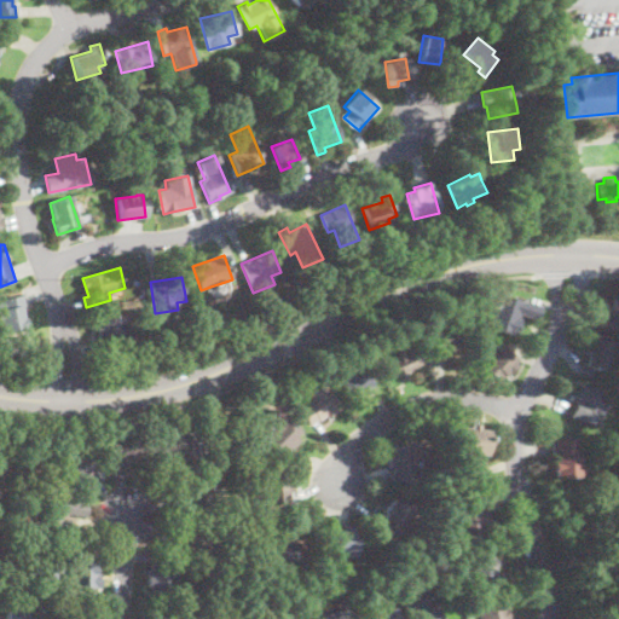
[(539,308),(536,319),(519,313),(518,317),(520,318),(514,335),(484,325),(485,320),(490,323),(498,294),(539,307),(539,308)]
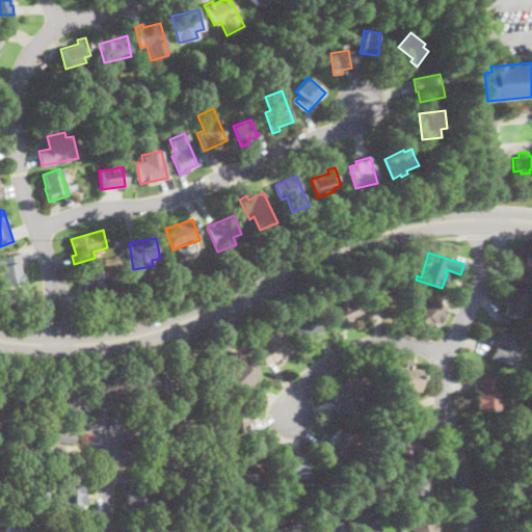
[(531,285),(506,277),(509,267),(525,271),(526,268),(523,267),(527,253),(531,254),(531,285)]
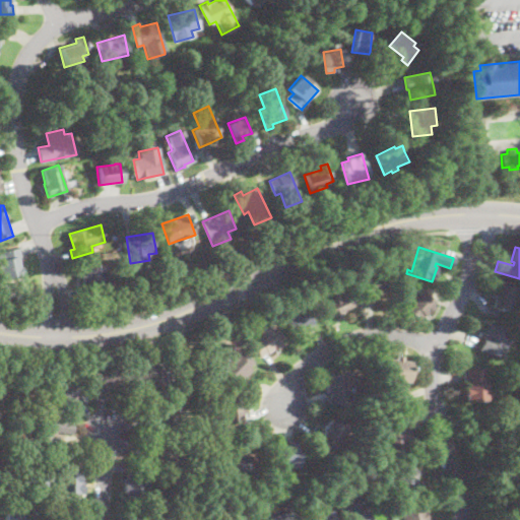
[(21,259),(24,274),(2,279),(0,271),(0,258),(2,258),(0,252),(18,248),(21,259)]
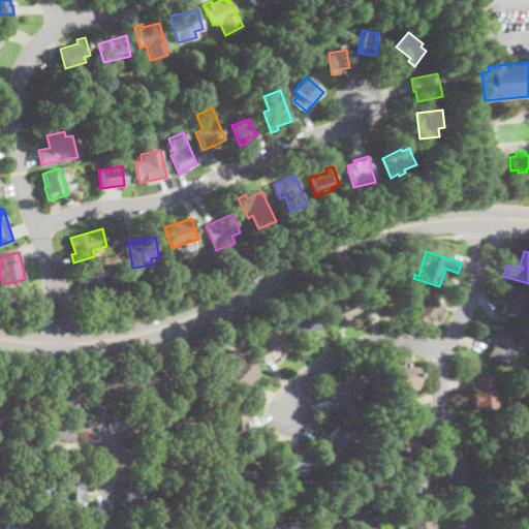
[(100,268),(101,274),(109,273),(114,291),(87,299),(80,272),(99,267),(100,268)]
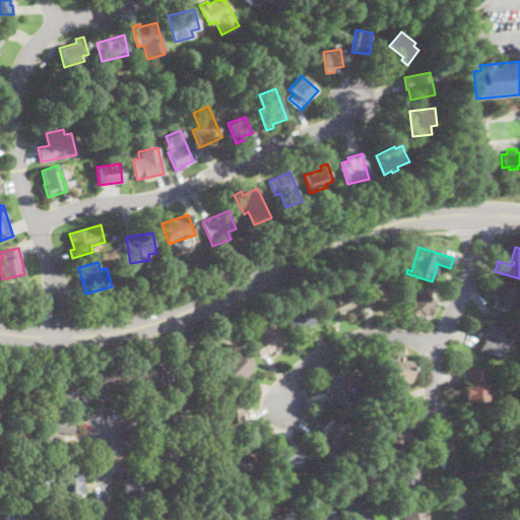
[(377,293),(378,294),(371,295),(371,294),(365,295),(366,297),(358,298),(355,276),(380,273),(382,291),(377,293)]
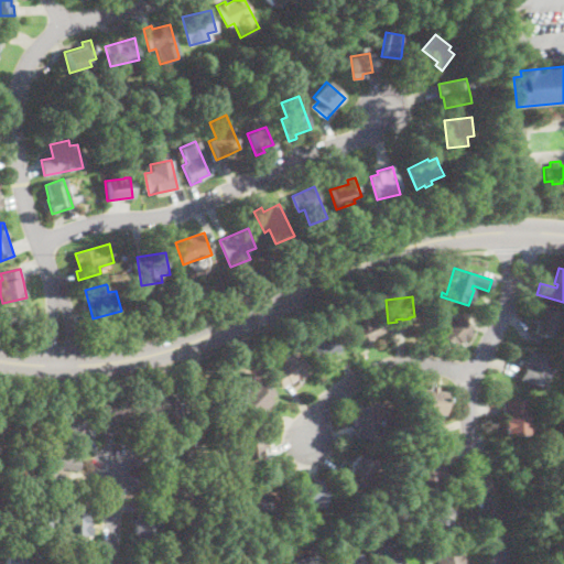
[(541,307),(563,315),(563,331),(559,329),(555,339),(534,333),(538,325),(535,324),(537,323),(533,322),(535,316),(538,317),(541,307)]
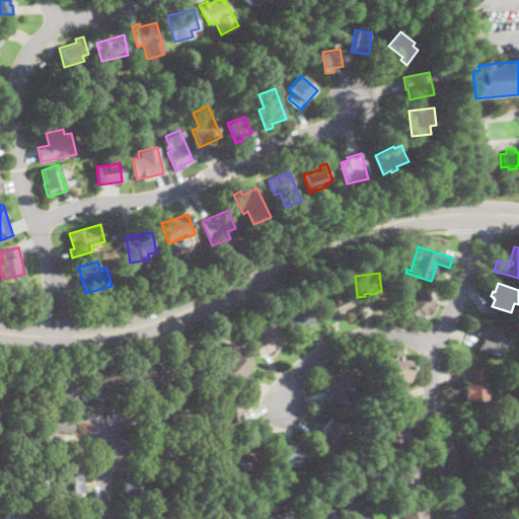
[(421,290),(433,300),(434,301),(432,303),(434,305),(424,315),(423,314),(418,320),(402,306),(405,302),(404,301),(408,298),(409,299),(416,291),(413,288),(416,285),(421,290)]
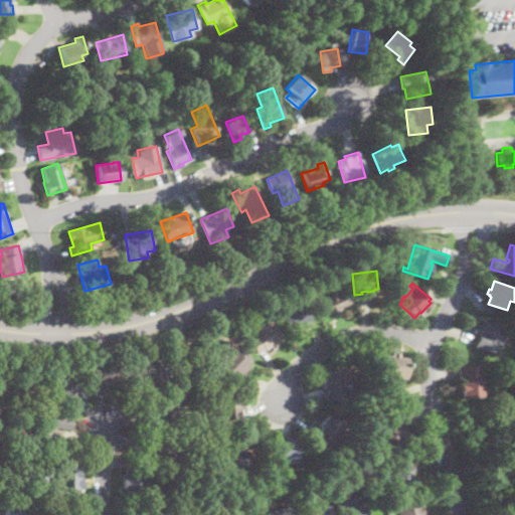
[(340,291),(346,304),(336,308),(336,310),(331,312),(330,311),(324,314),(318,301),(324,298),(323,296),(331,293),(332,295),(340,291)]
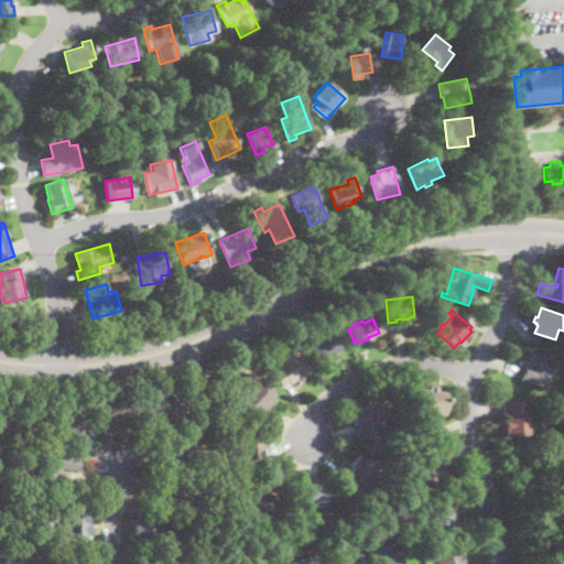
[(317,325),(322,333),(326,331),(338,350),(332,354),(334,357),(328,359),(327,358),(318,364),(300,334),(316,324),(317,325)]
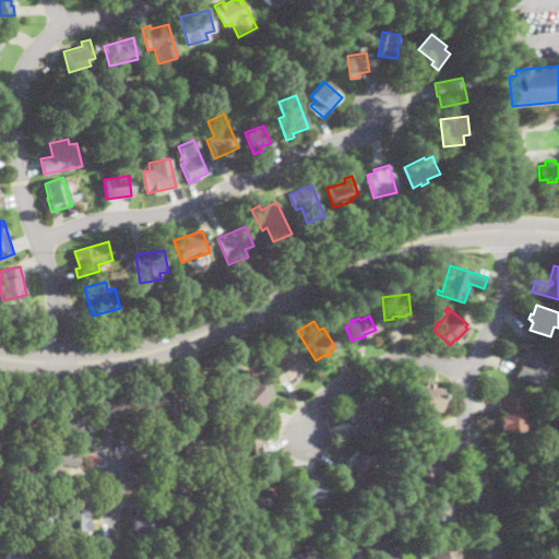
[(298,375),(296,377),(294,378),(293,376),(286,379),(285,378),(278,383),(269,370),(275,365),(273,361),(276,358),(271,349),(286,339),(307,366),(298,372),(299,373),(298,375)]
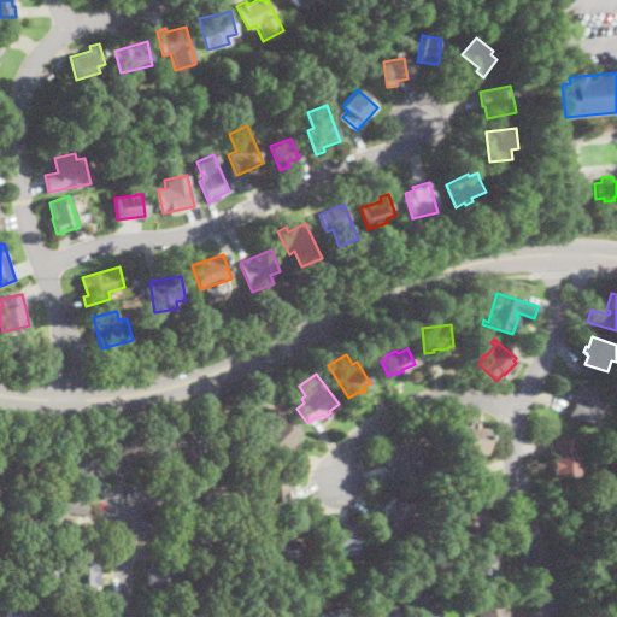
[(613,394),(609,405),(601,403),(594,421),(599,422),(598,427),(569,415),(579,392),(576,391),(580,381),(613,394)]
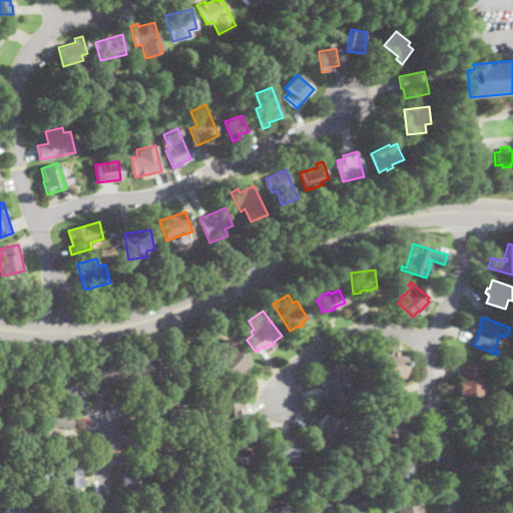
[(238,382),(237,383),(214,362),(227,347),(231,342),(248,358),(244,363),(247,365),(239,373),(243,376),(238,382)]
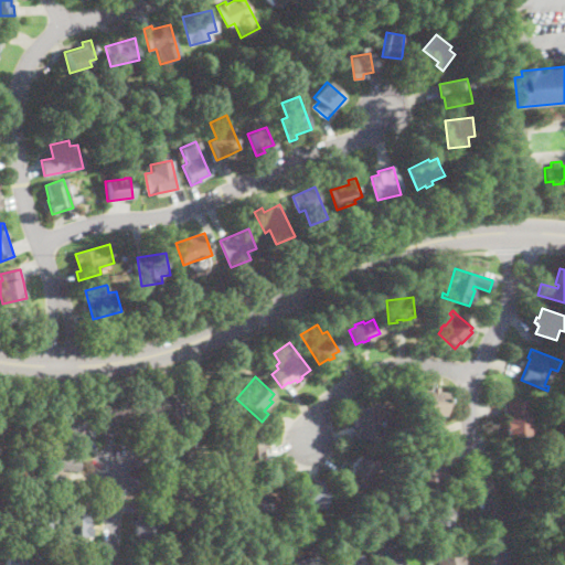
[(176,402),(180,408),(185,404),(190,409),(153,437),(147,428),(160,418),(158,415),(156,416),(146,403),(168,386),(171,391),(169,393),(176,402)]
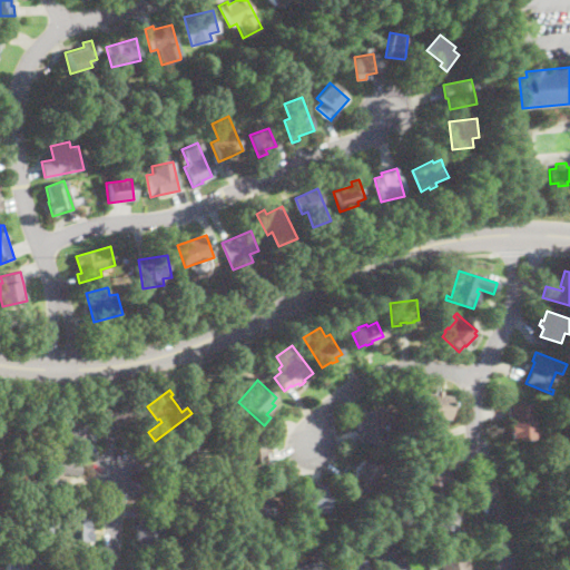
[(440,390),(440,393),(441,394),(441,395),(450,395),(449,419),(436,418),(435,428),(425,426),(425,431),(421,431),(423,392),(434,393),(434,390),(440,390)]
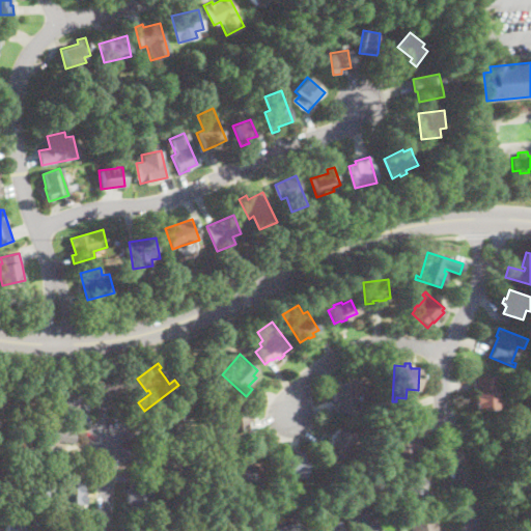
[(112,373),(112,375),(120,375),(121,389),(110,390),(110,392),(106,393),(107,404),(98,406),(98,404),(95,378),(103,378),(103,374),(112,373)]
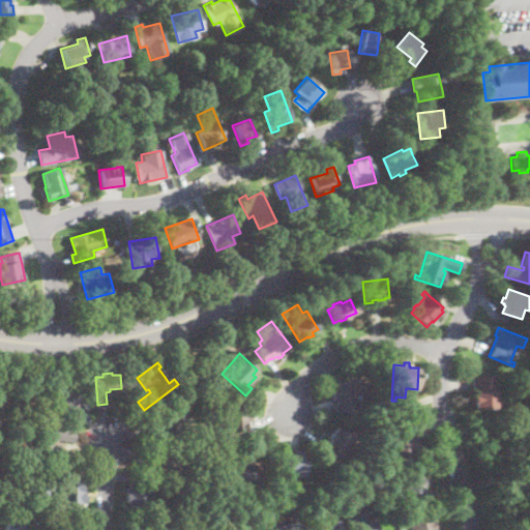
[(492,376),(492,408),(474,408),(474,403),(472,403),(472,395),(473,395),(473,391),(472,391),(472,376),(492,376)]
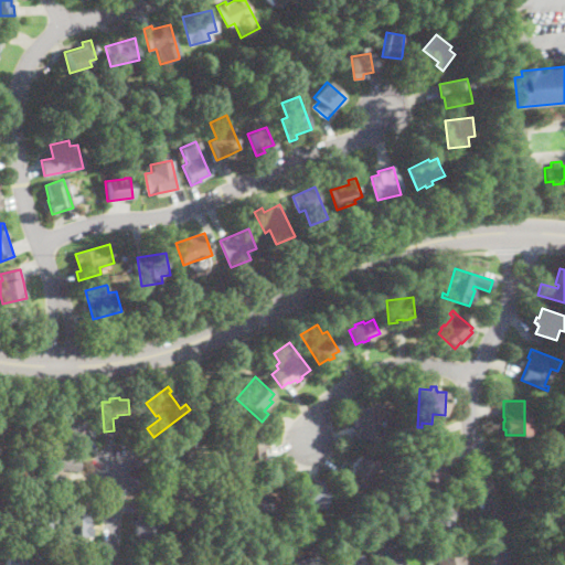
[(377,420),(381,430),(382,435),(356,441),(354,434),(360,433),(358,425),(354,426),(350,411),(377,403),(379,407),(374,408),(377,420)]
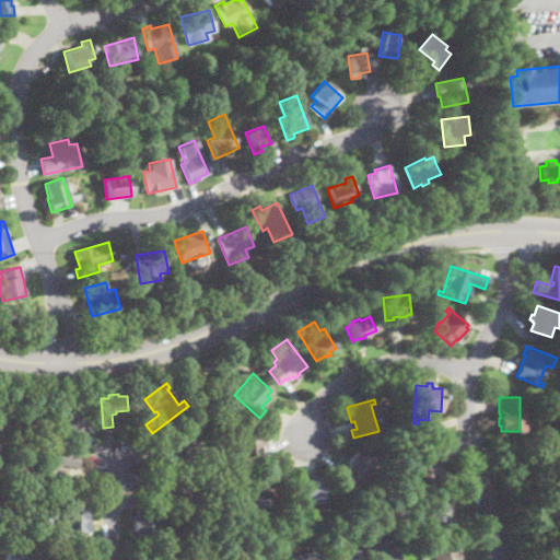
[(76,401),(92,431),(82,436),(80,432),(70,438),(69,434),(62,438),(50,416),(53,413),(51,412),(56,411),(57,411),(76,401)]
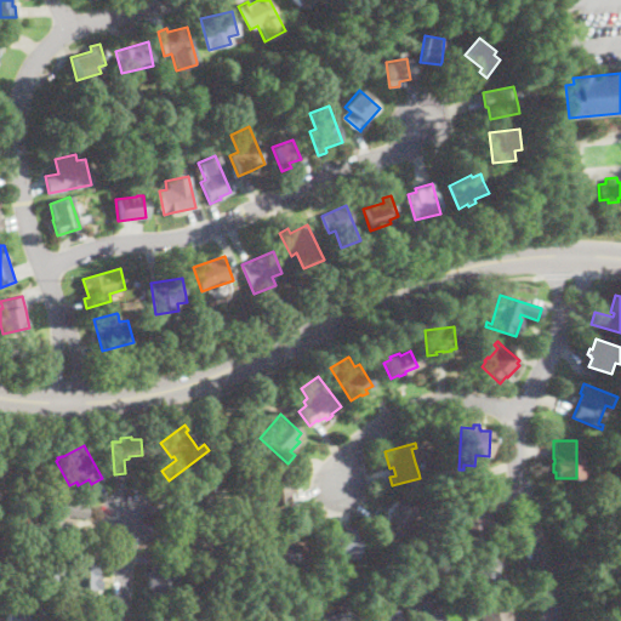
[(482,514),(482,516),(486,514),(491,533),(463,540),(460,527),(459,528),(453,506),(474,500),(473,495),(494,489),(499,507),(480,512),(482,514)]
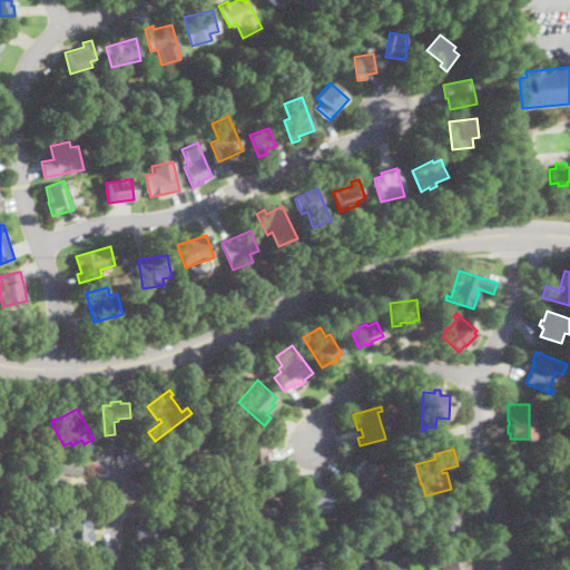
[(79,463),(77,474),(61,472),(60,477),(64,477),(60,493),(35,489),(36,483),(36,480),(37,481),(40,458),(79,463)]
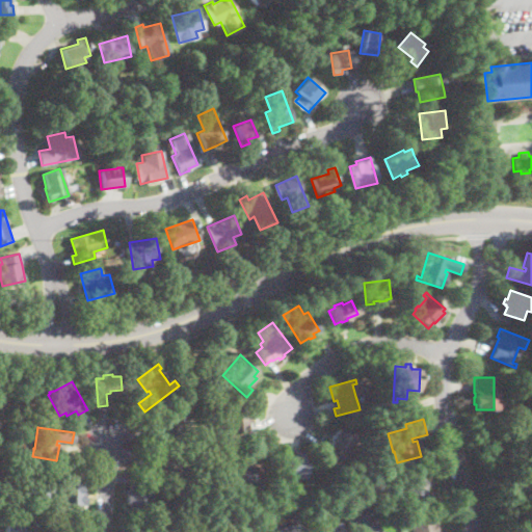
[(336,429),(353,437),(345,454),(344,453),(340,460),(322,451),(331,433),(334,434),(336,429)]
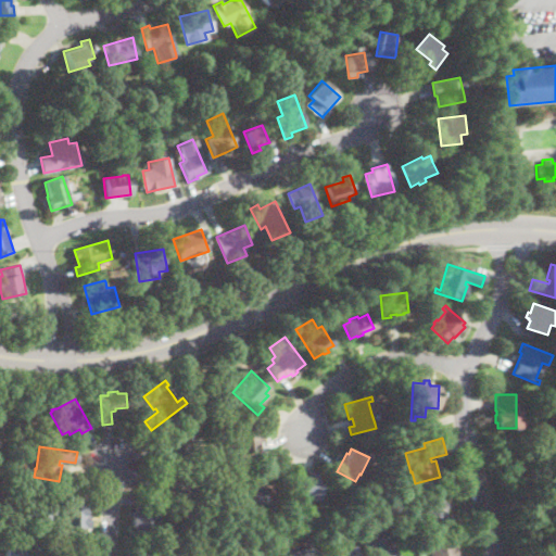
[(258,485),(261,484),(272,496),(253,514),(231,491),(260,464),(268,472),(256,483),(258,485)]
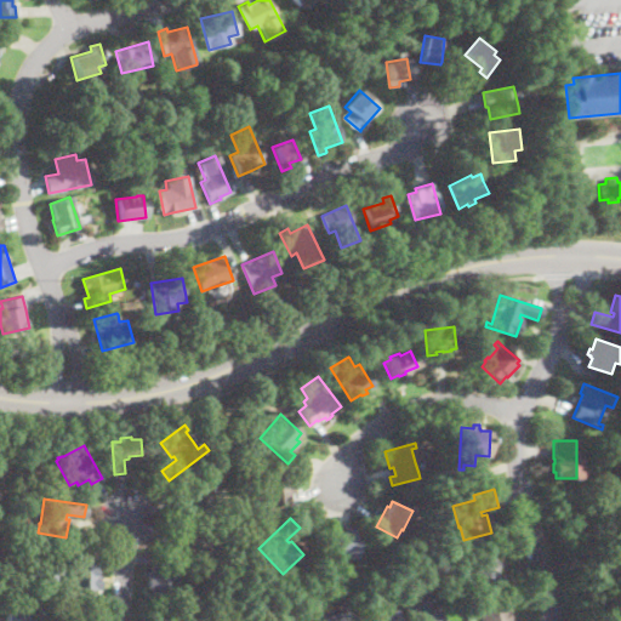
[(358,528),(357,557),(341,557),(340,563),(326,563),(326,551),(325,551),(326,530),(343,531),(343,529),(351,529),(351,527),(358,528)]
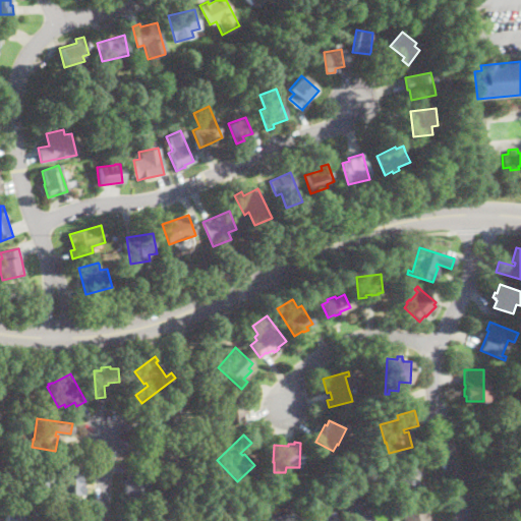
[(410,465),(411,470),(413,469),(414,476),(413,477),(414,480),(415,480),(417,489),(399,493),(398,485),(396,486),(392,468),(410,465)]
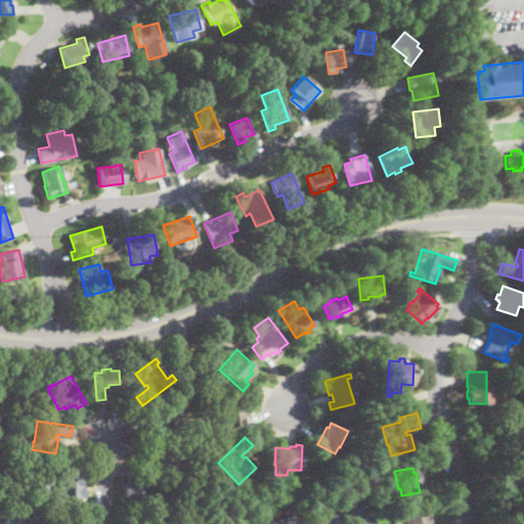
[(84,489),(83,497),(58,496),(59,482),(56,482),(56,474),(54,474),(54,469),(81,471),(80,485),(83,485),(83,487),(84,487),(84,489)]
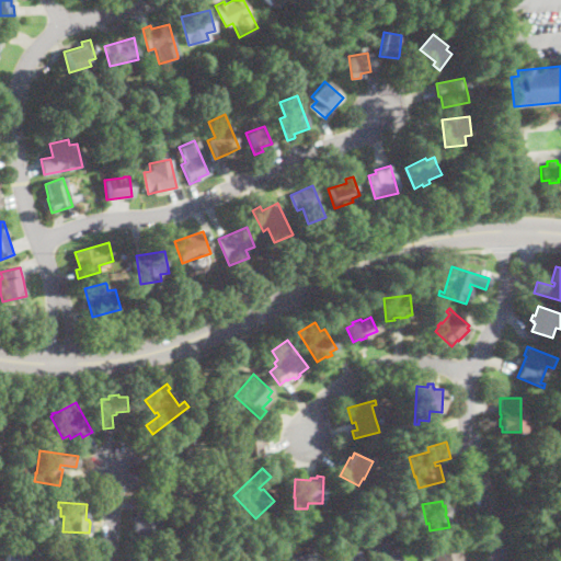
[(159,513),(159,516),(160,516),(159,521),(158,521),(158,531),(162,531),(162,537),(135,535),(136,533),(132,533),(133,518),(134,515),(137,516),(137,508),(159,511),(159,513)]
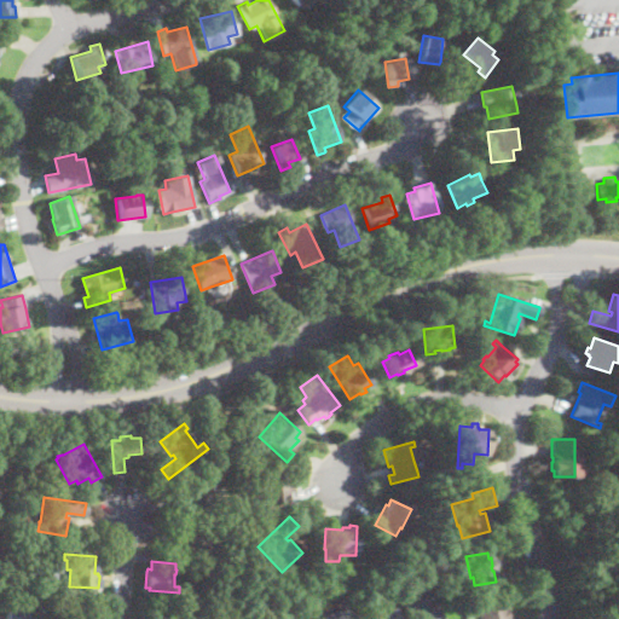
[(498,595),(501,605),(504,603),(505,618),(479,618),(478,612),(476,612),(475,607),(476,607),(475,600),(498,595)]
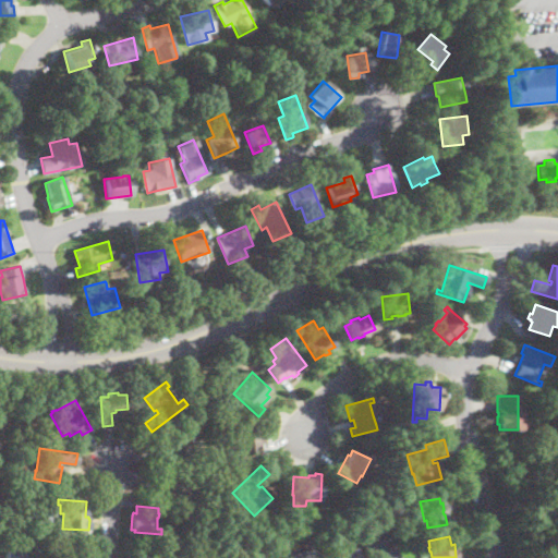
[(19,546),(35,552),(36,547),(40,548),(37,557),(3,557),(10,543),(19,546)]
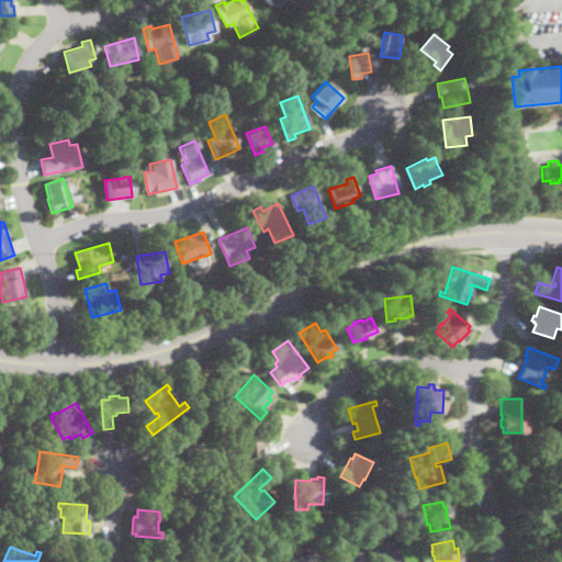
[(329,561),(329,559),(337,557),(336,555),(356,551),(357,561),(329,561)]
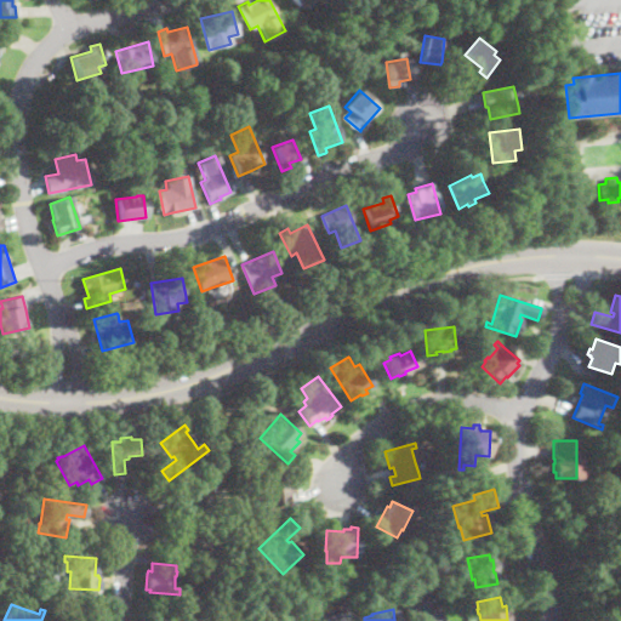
[(349,610),(351,620),(317,620),(315,614),(319,614),(319,616),(349,610)]
